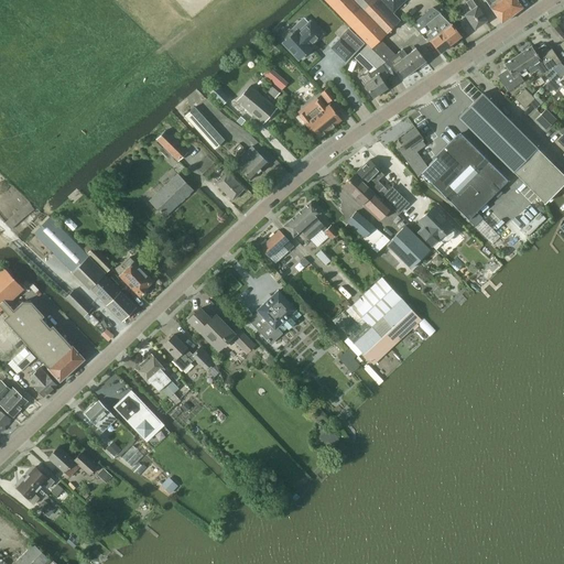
[(324,0),(371,49),(387,63),(390,60),(391,60),(396,55),(396,54),(381,40),(400,21),(392,12),(380,0),(324,0)]
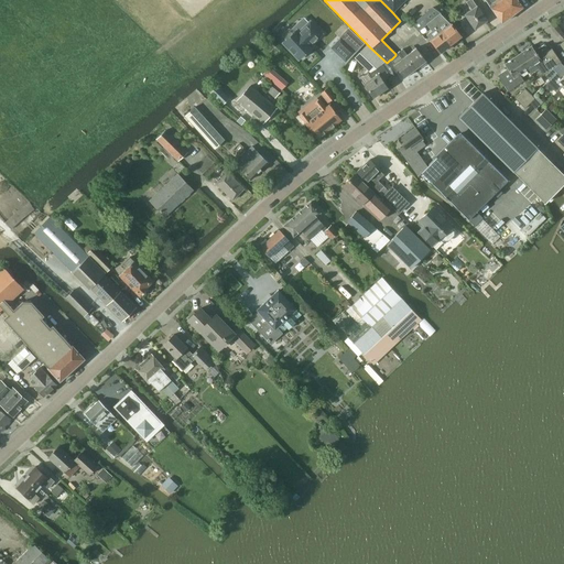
[(380,0),(392,12),(404,0),(380,0)]
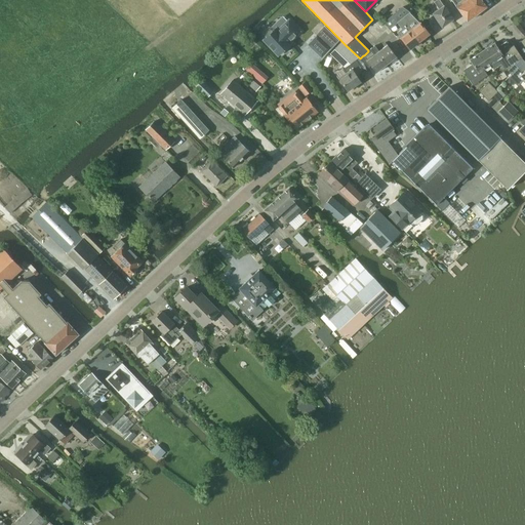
[(444,5),(440,0),(435,0),(434,1),(439,9),(433,13),(442,27),(453,18),(444,5)]
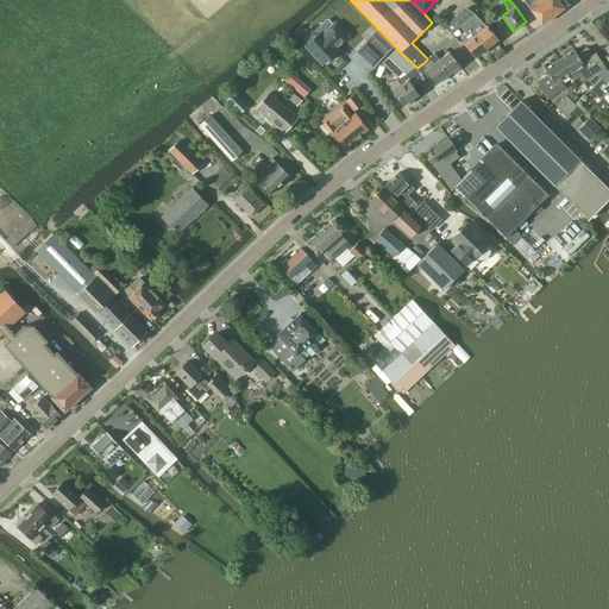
[(523,0),(542,24),(564,7),(558,0),(523,0)]
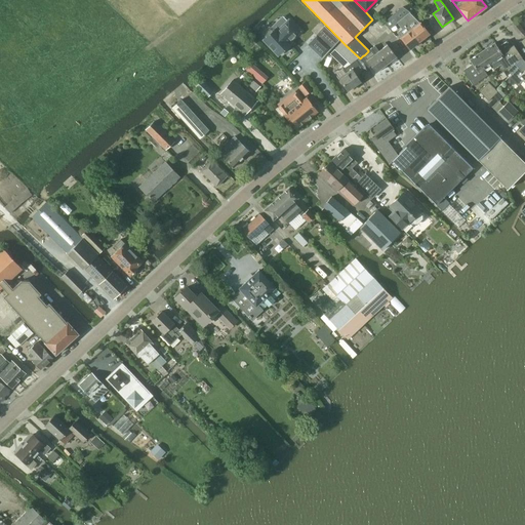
[(395,12),(384,23),(389,29),(397,23),(402,18),(409,12),(402,6),(395,12)]
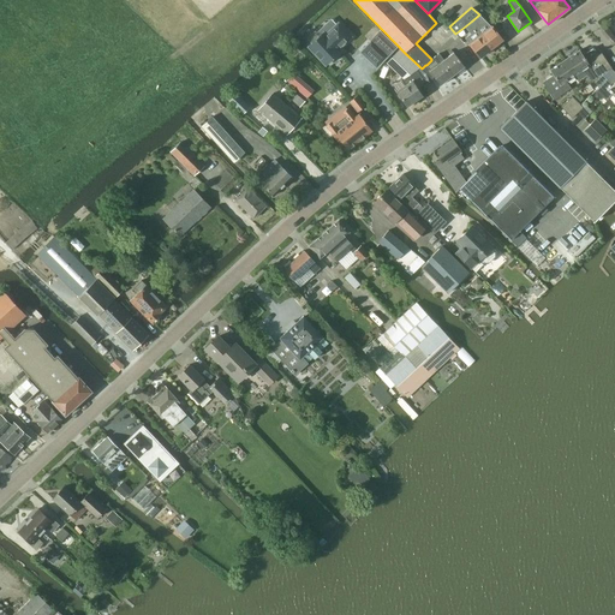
[(471,22),(491,48),(502,39),(491,25),(479,15),(471,22)]
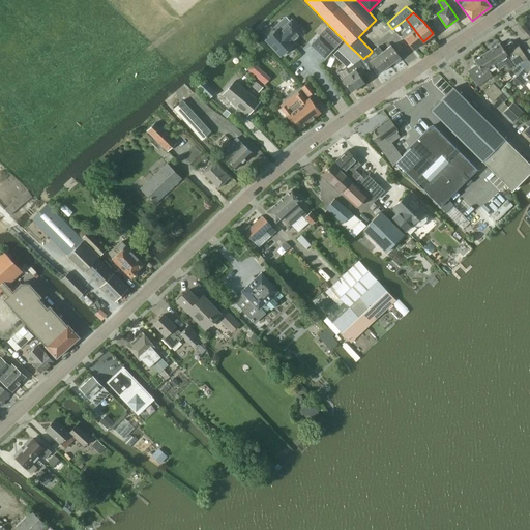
[(414,49),(423,41),(406,19),(401,23),(406,29),(402,33),(414,49)]
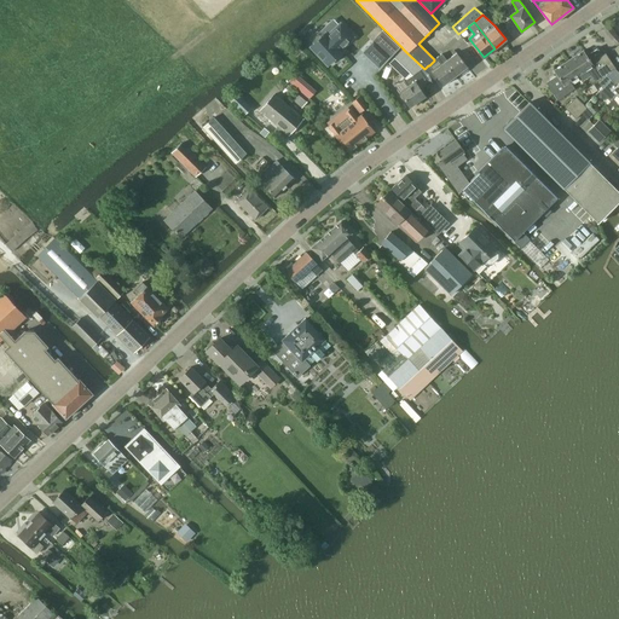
[(311,47),(327,65),(342,51),(340,48),(352,38),(341,24),(328,35),(325,33),(322,36),(317,32),(310,38),(314,44),(311,47)]
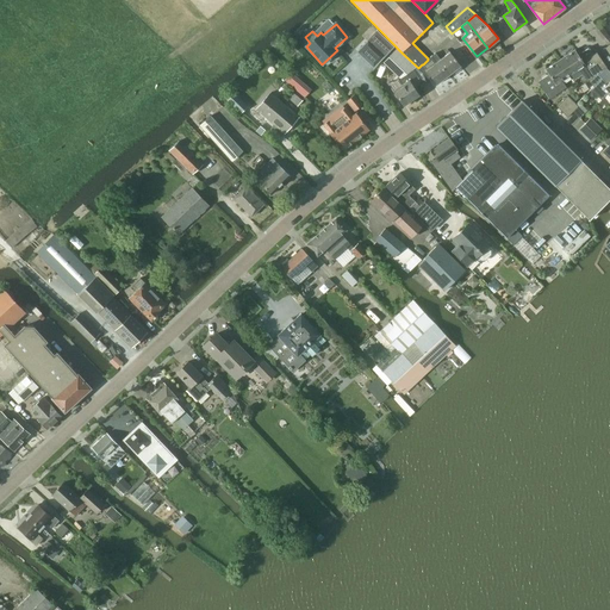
[(377,30),(355,51),(373,68),(394,47),(377,30)]
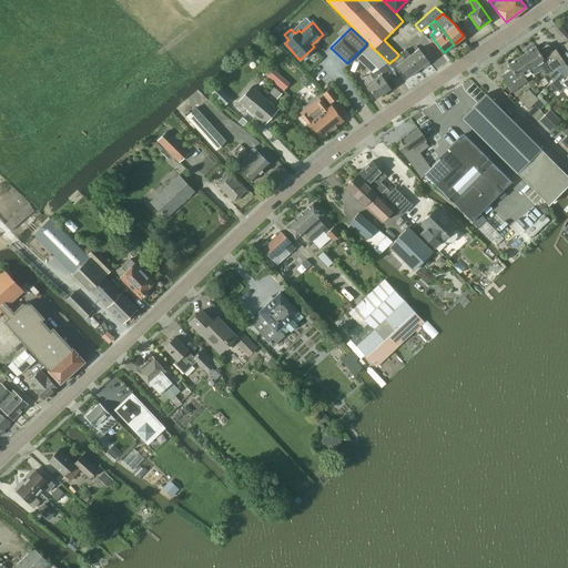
[(521,56),(531,70),(539,64),(547,74),(548,73),(556,69),(565,62),(556,49),(553,50),(548,43),(538,50),(535,46),(521,56)]
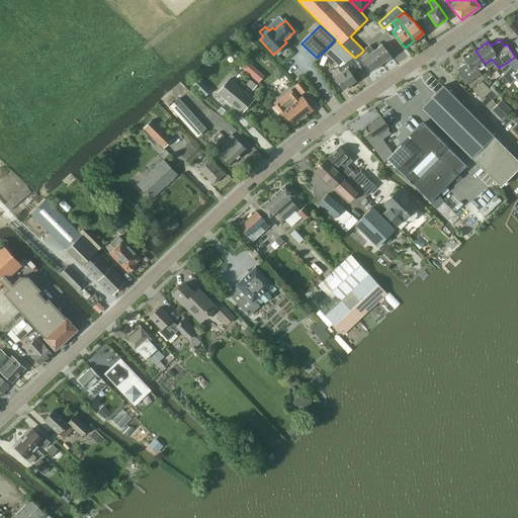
[(349,60),(348,58),(351,56),(337,41),(324,55),(338,68),(339,67),(342,71),(334,76),(343,89),(356,80),(352,73),(358,69),(354,64),(350,59),(349,60)]
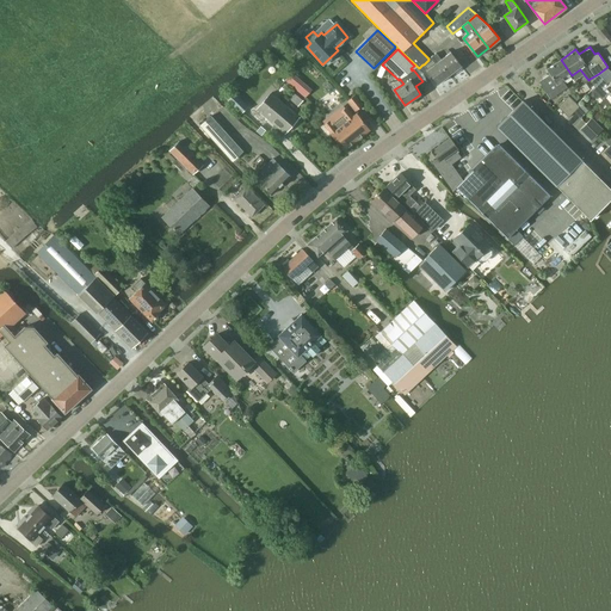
[(437,53),(432,56),(437,63),(439,61),(450,74),(462,66),(451,51),(442,60),(437,53)]
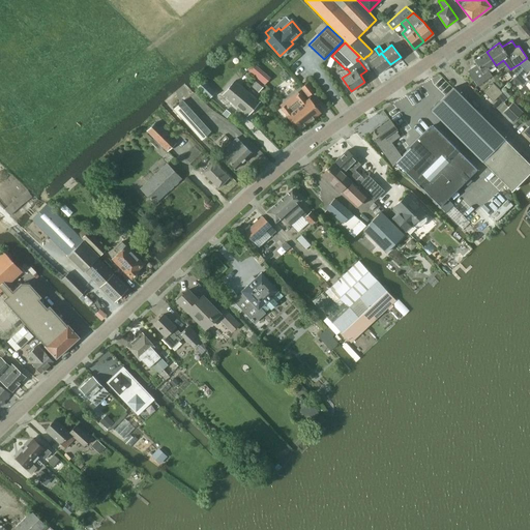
[(366,56),(363,59),(371,66),(373,64),(380,72),(390,64),(381,53),(379,55),(375,49),(372,51),(372,52),(367,56),(366,56)]
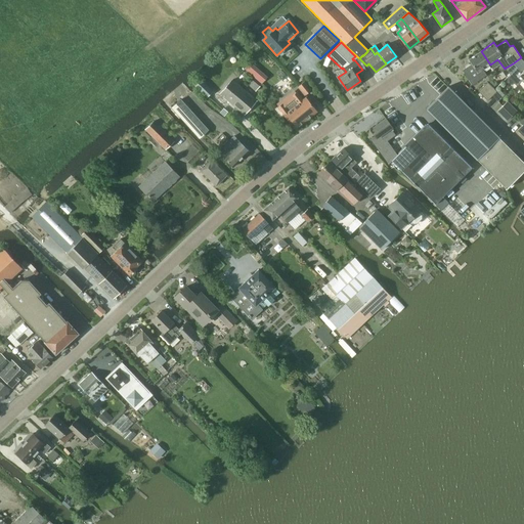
[(472,85),(487,75),(483,70),(490,64),(481,51),(469,59),(472,63),(465,68),(466,70),(466,72),(464,73),(472,85)]
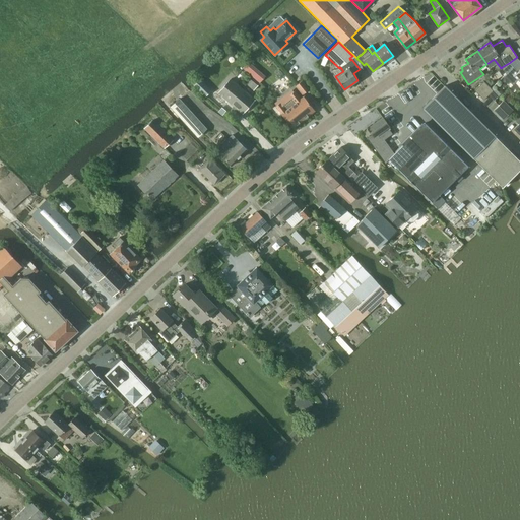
[(242,67),(261,80),(267,72),(248,59),(242,67)]
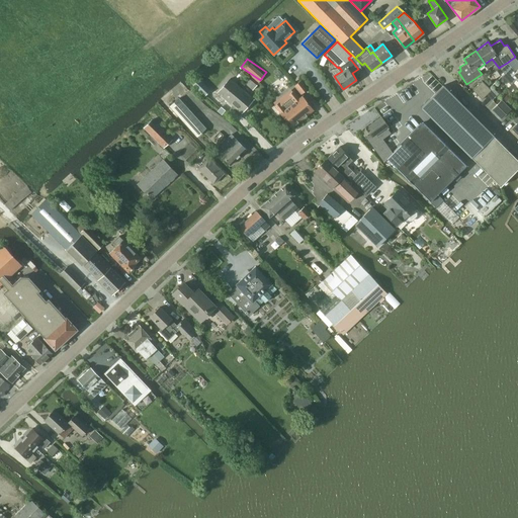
[(507,63),(500,67),(504,74),(505,73),(511,67),(507,63)]
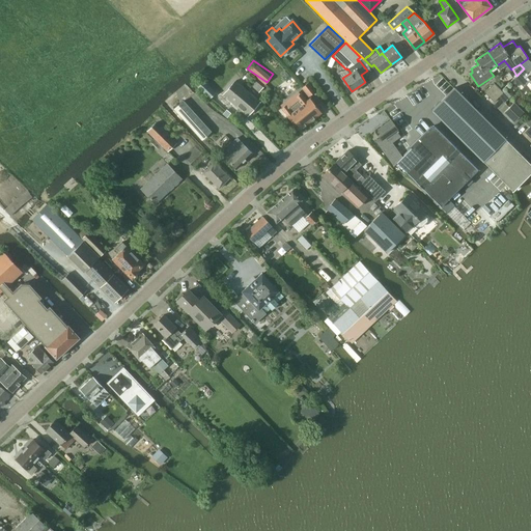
[(530,70),(529,73),(524,68),(518,75),(516,76),(514,78),(524,87),(528,82),(530,84),(530,70)]
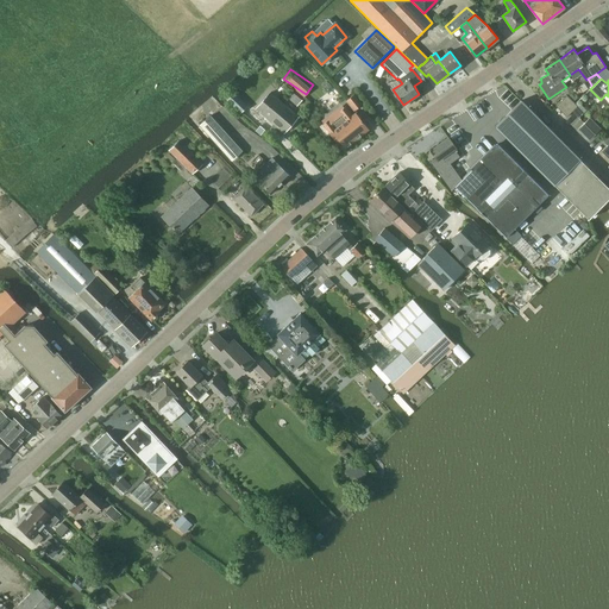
[(234,93),(230,90),(223,96),(227,100),(226,100),(239,113),(248,106),(234,93)]
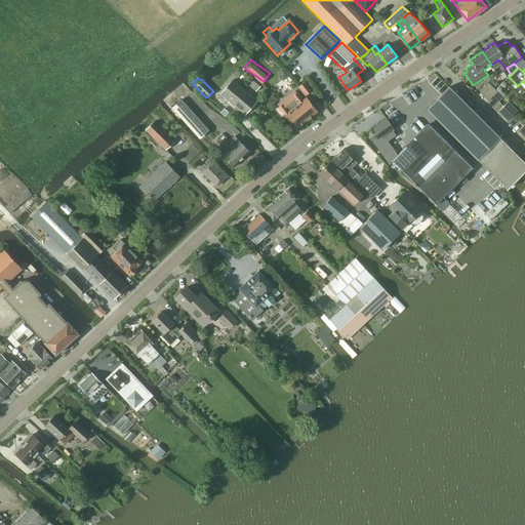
[(245,115),(257,101),(233,79),(220,94),(245,115)]
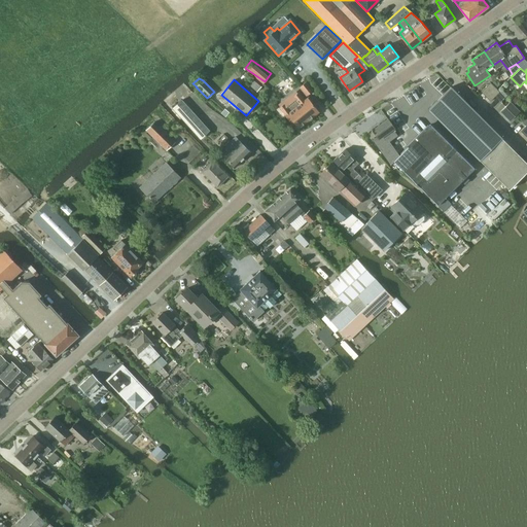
[(257,92),(261,86),(253,80),(249,84),(257,92)]
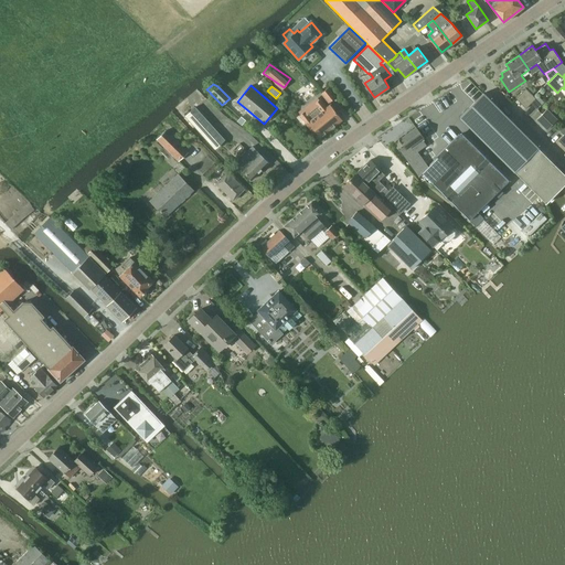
[(329,103),(336,97),(328,87),(321,93),(329,103)]
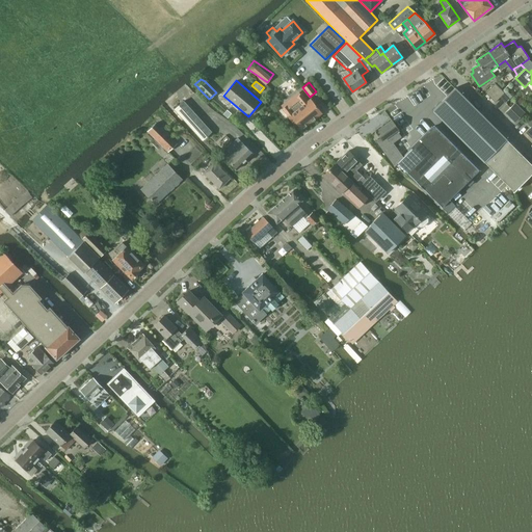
[(490,98),(500,88),(495,83),(485,92),(490,98)]
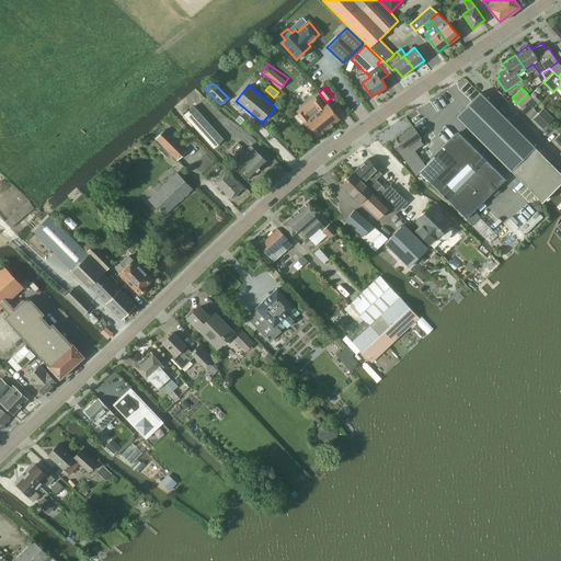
[(511,171),(535,147),(480,92),(456,116),(511,171)]
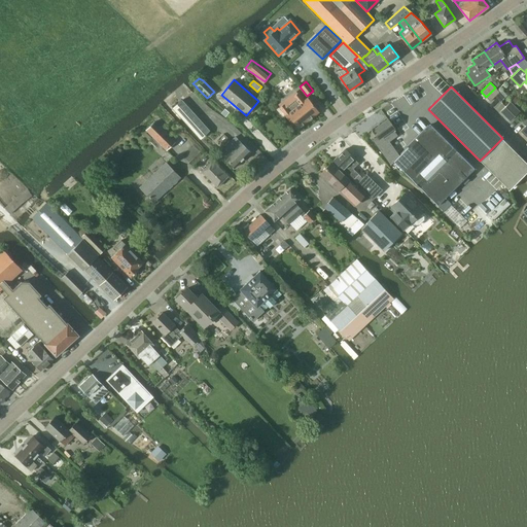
[(495,88),(486,97),(491,101),(500,92),(495,88)]
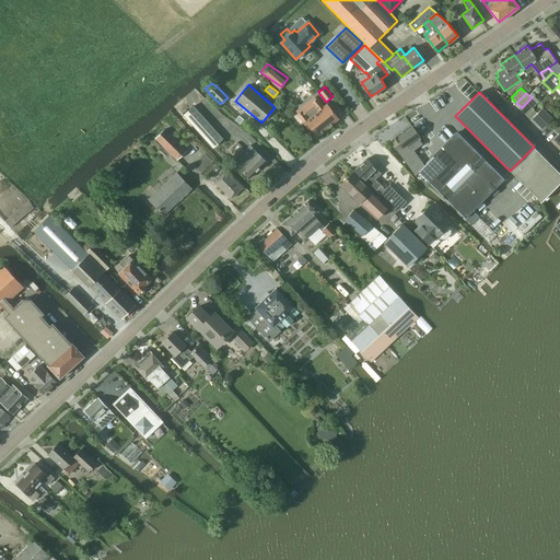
[(322,119),(328,127),(339,118),(327,103),(325,105),(318,97),(307,106),(319,120),(322,119)]
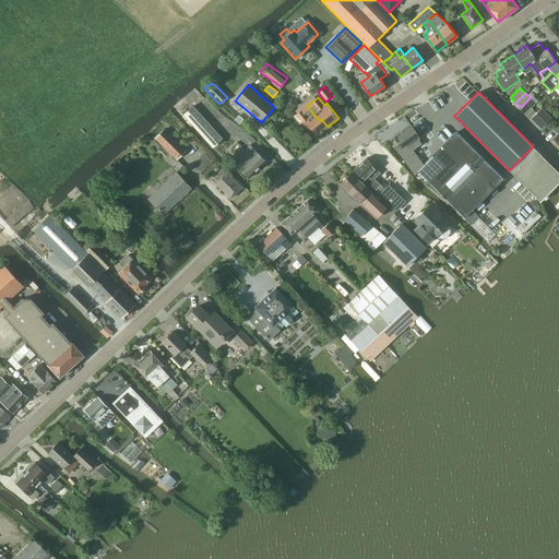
[(213,147),(223,139),(193,105),(182,115),(213,147)]
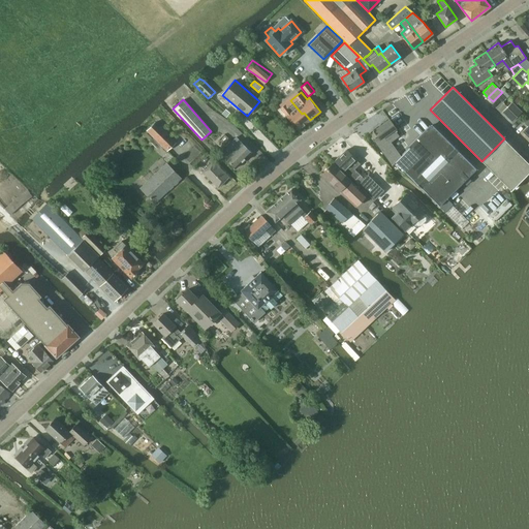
[(300,129),(310,120),(304,113),(302,114),(290,100),(280,109),(286,116),(294,126),(296,124),(300,129)]
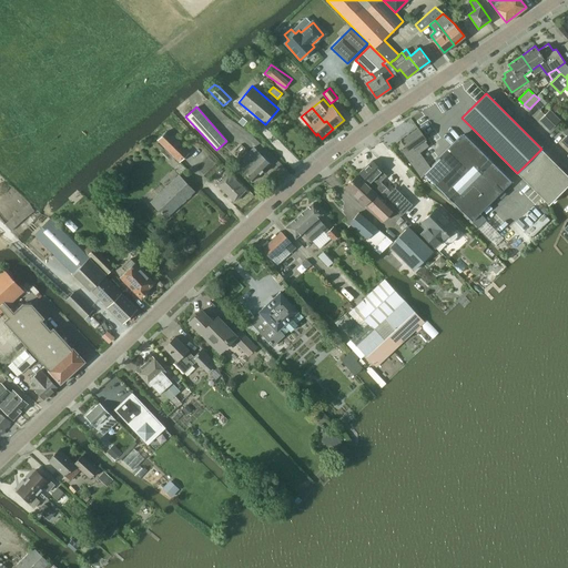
[(539,120),(545,125),(555,115),(549,110),(539,120)]
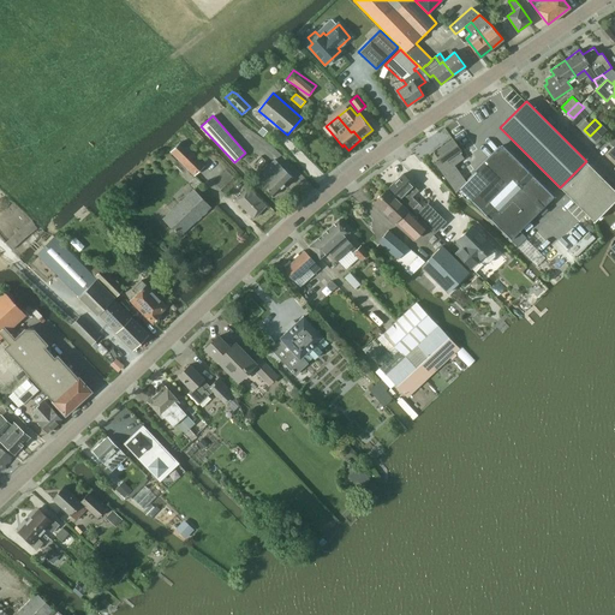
[(601,125),(590,136),(596,141),(607,130),(601,125)]
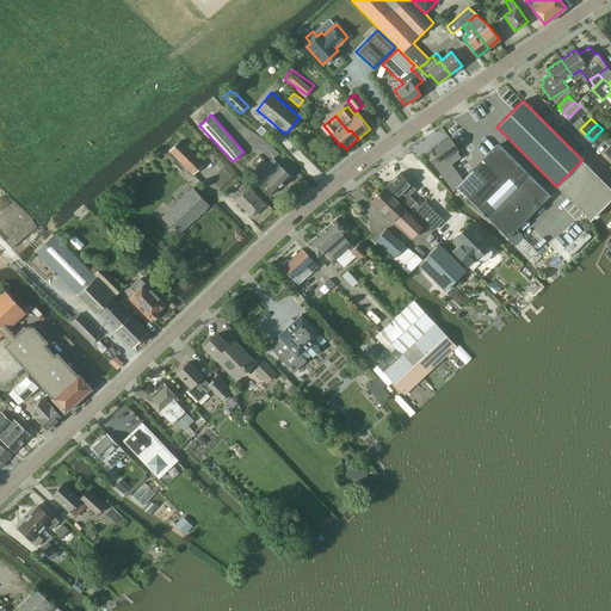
[(457,153),(456,150),(457,149),(449,137),(432,149),(437,158),(431,162),(452,192),(457,187),(507,238),(535,210),(538,214),(544,208),(541,204),(550,195),(500,144),(463,180),(451,165),(462,158),(458,153),(457,153)]
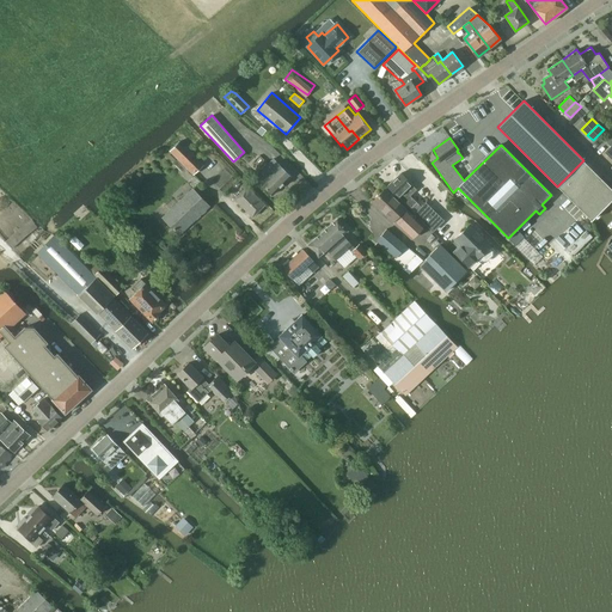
[(170,151),(187,167),(194,175),(204,165),(179,141),(170,151)]
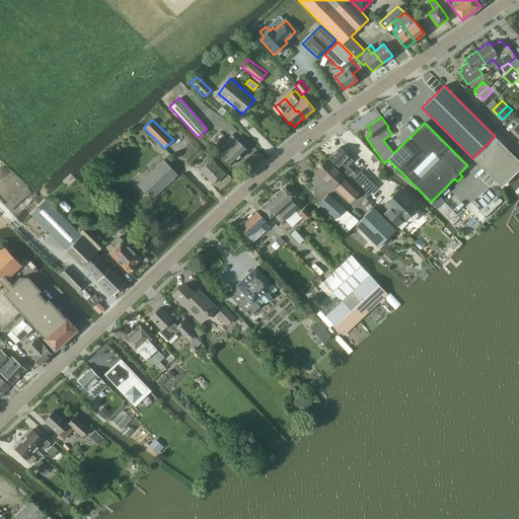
[(231,165),(246,149),(231,135),(218,148),(220,150),(218,152),(231,165)]
